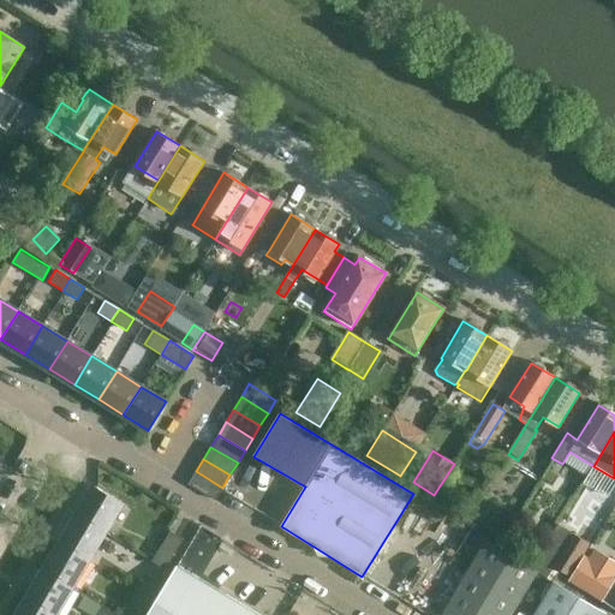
[(222,488),(196,471),(189,484),(215,501),(222,488)]
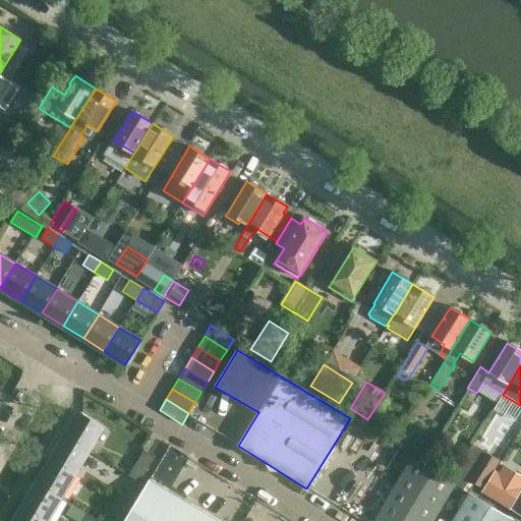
[(65,437),(89,451),(103,426),(79,412),(65,437)]
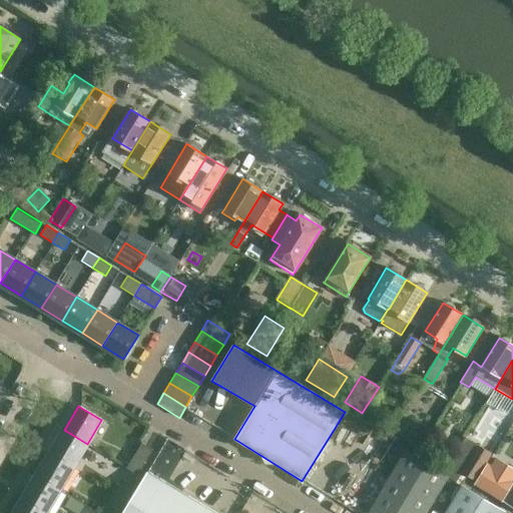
[(365,410),(362,415),(391,432),(394,427),(365,410)]
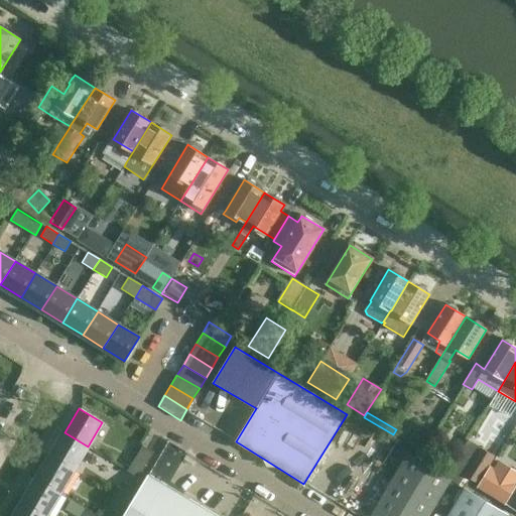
[(65,432),(50,457),(74,471),(88,446),(65,432)]
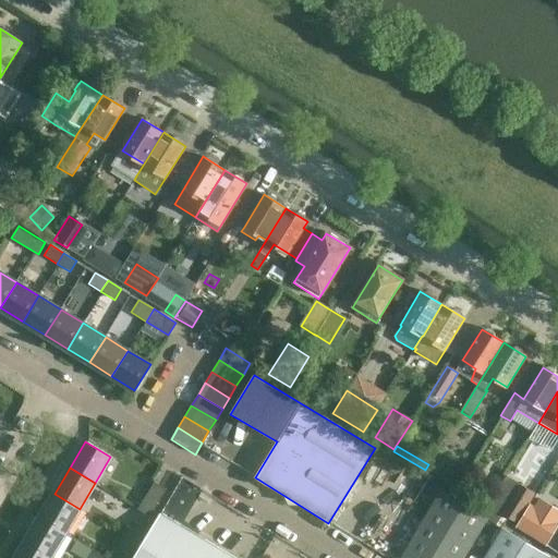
[(154,482),(137,509),(149,517),(166,489),(154,482)]
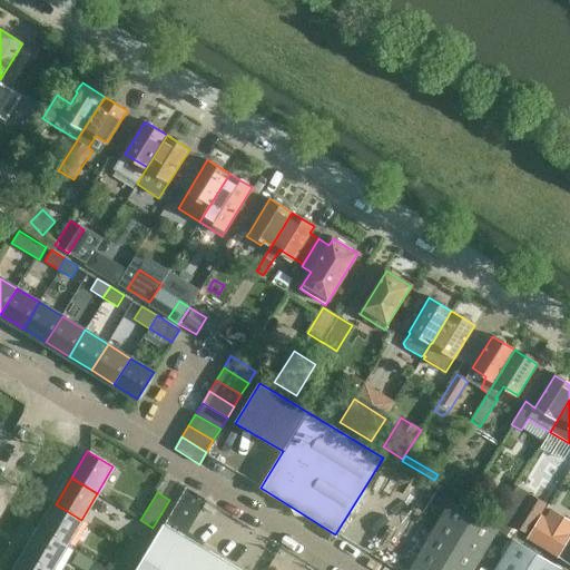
[(527,534),(546,504),(530,494),(514,521),(512,524),(527,534)]
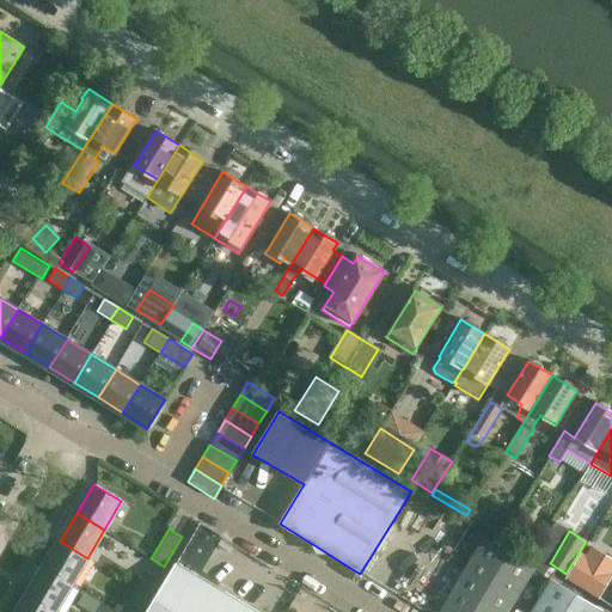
[(509,611),(534,570),(483,539),(439,611),(509,611)]
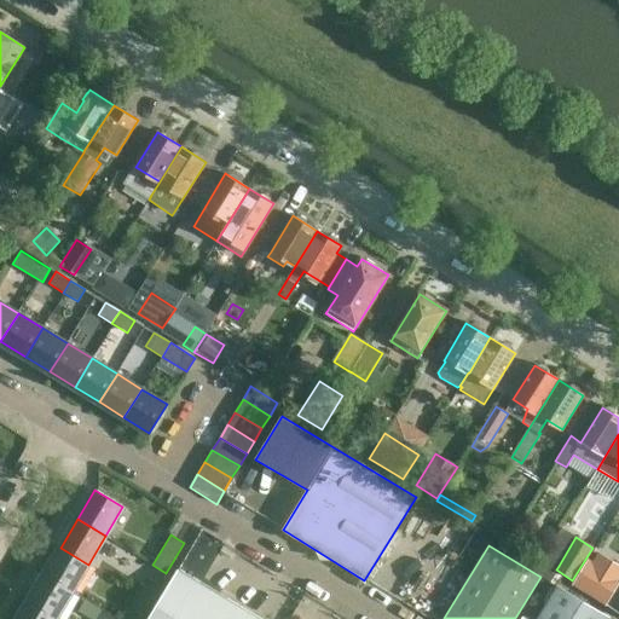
[(539,563),(548,568),(551,562),(560,550),(551,545),(543,556),(539,563)]
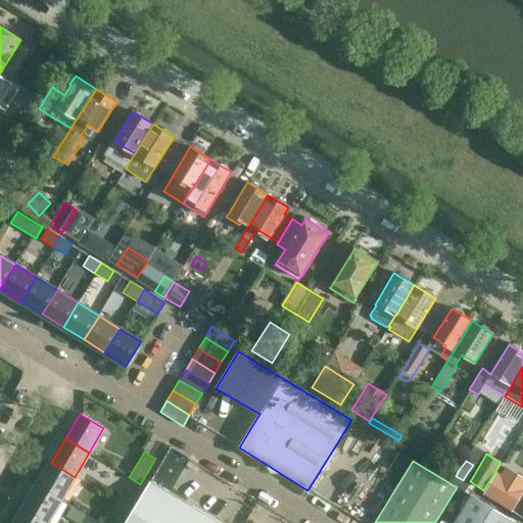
[(60,501),(75,477),(51,463),(37,486),(60,501)]
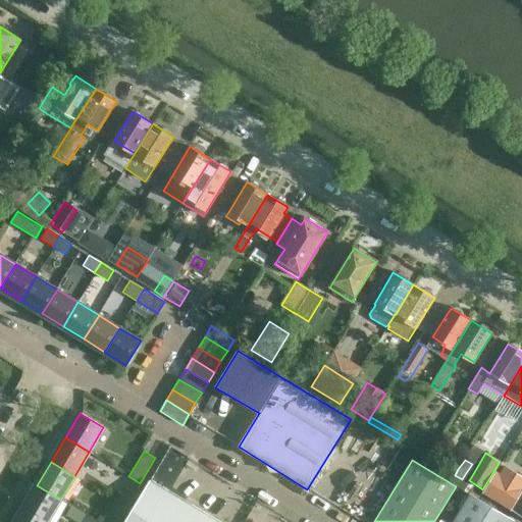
[(509,491),(512,486),(497,476),(494,480),(492,479),(483,494),(501,505),(504,501),(508,503),(513,494),(509,491)]
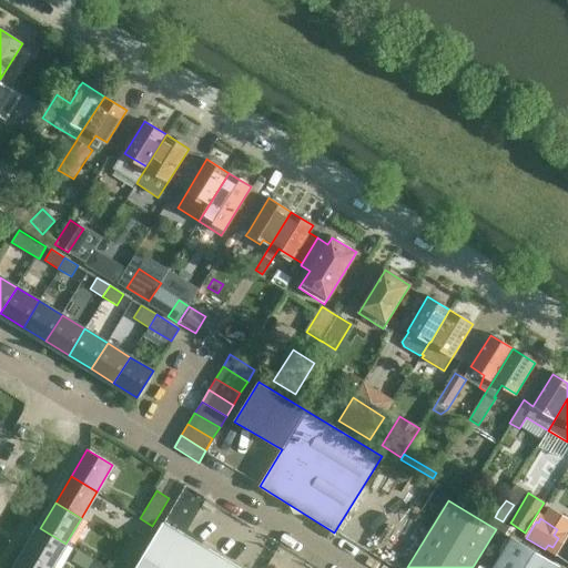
[(239,567),(163,524),(135,567),(239,567)]
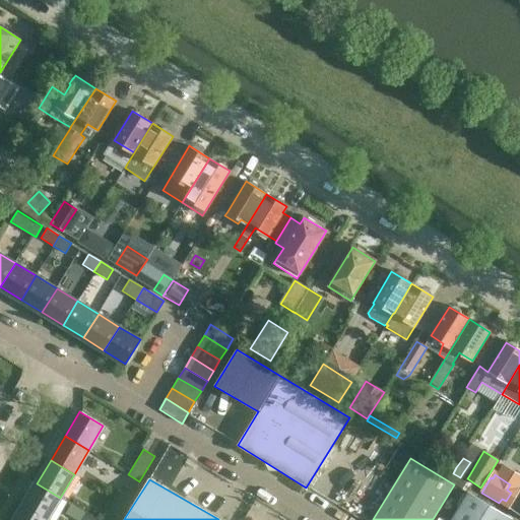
[(44,519),(46,519),(60,498),(37,483),(22,507),(44,519)]
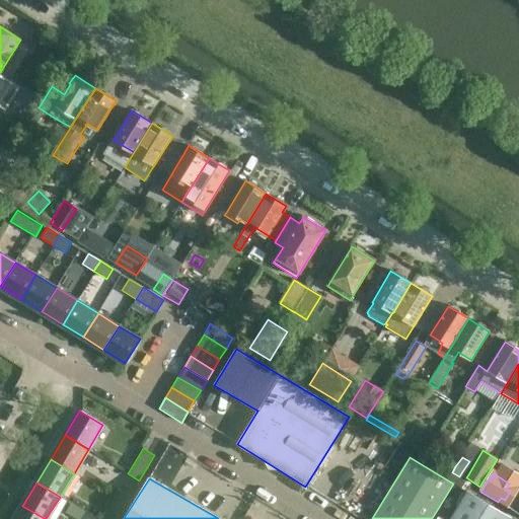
[(117,498),(126,503),(134,491),(124,485),(117,498)]
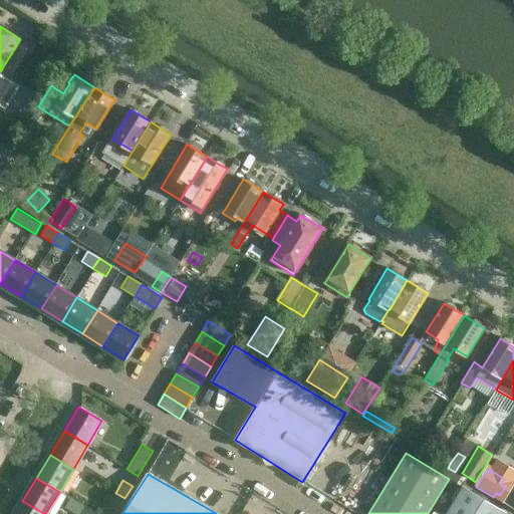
[(513,510),(513,484),(502,503),(513,510)]
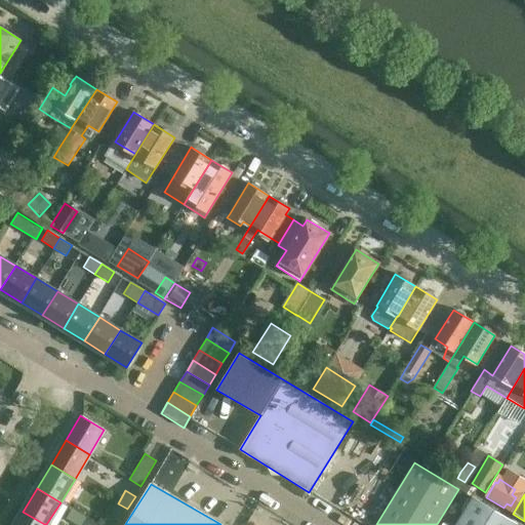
[(455,524),(515,524),(516,524),(473,497),(455,524)]
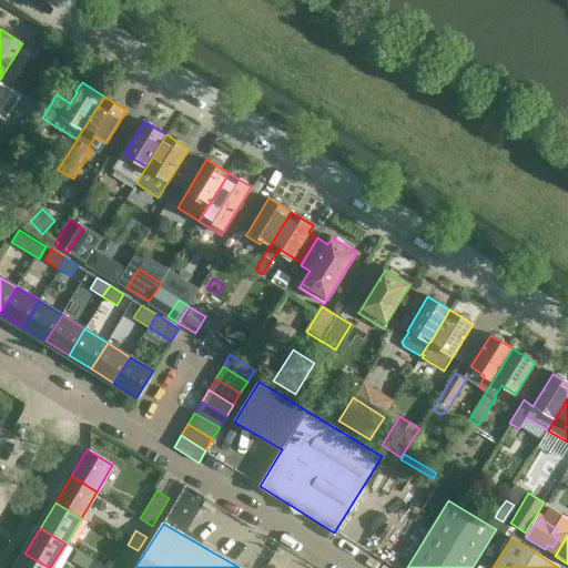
[(138,550),(128,545),(119,558),(129,564),(138,550)]
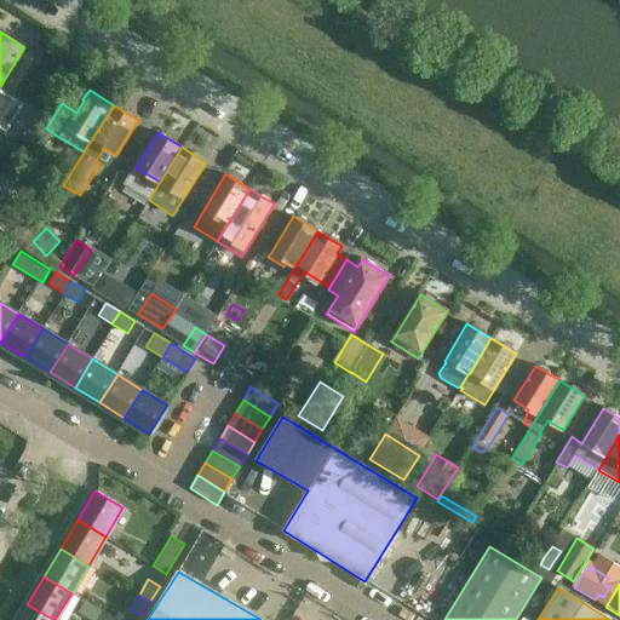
[(52,619),(27,604),(17,619),(52,619)]
